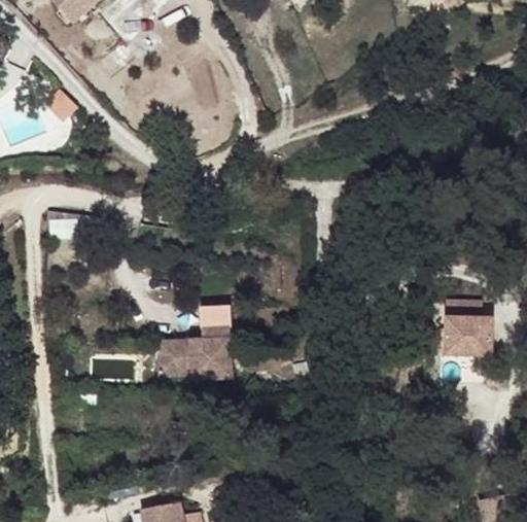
[(51,0),(72,25),(100,0),(51,0)]
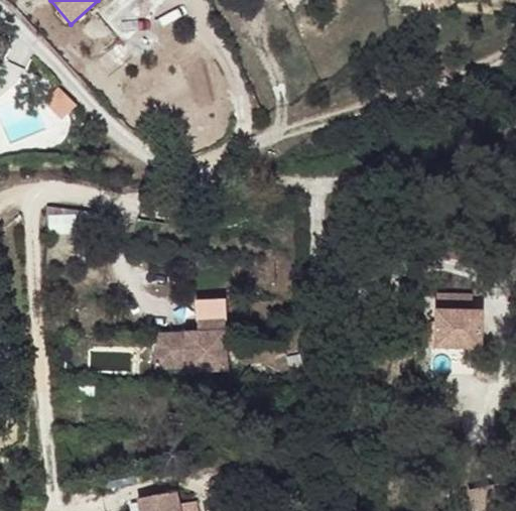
[(56,228),(82,226),(80,207),(54,210),(56,228)]
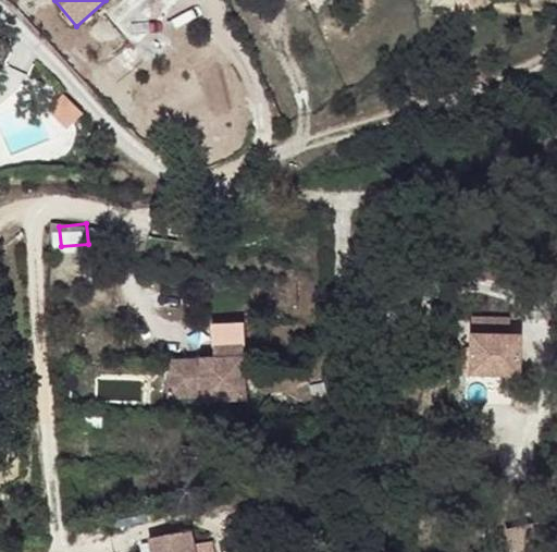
[(212,369),(163,369),(163,397),(205,396),(205,402),(244,401),(243,323),(211,323),(212,358),(212,369)]
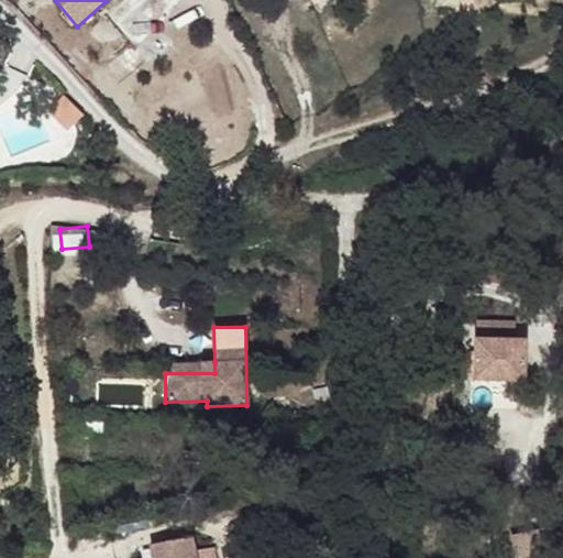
[(519,329),(470,338),(476,376),(526,369),(519,329)]
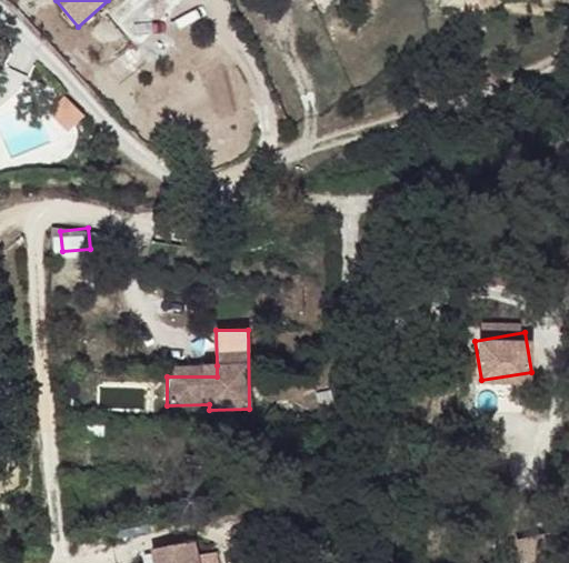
[(167,367),(167,376),(217,376),(217,365),(167,367)]
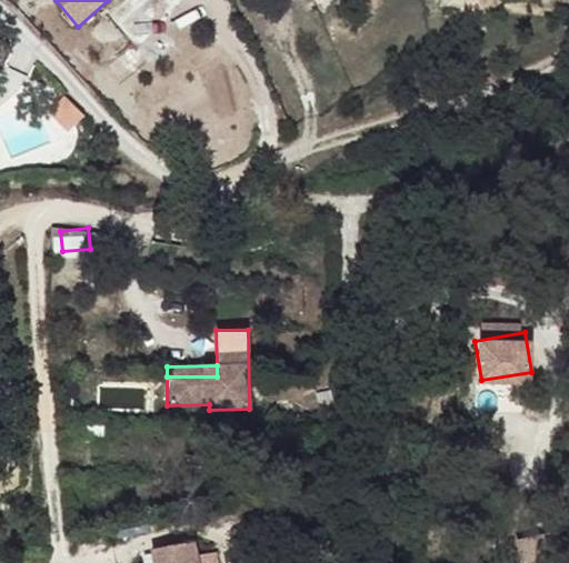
[(202,562),(197,536),(153,546),(156,562),(202,562)]
